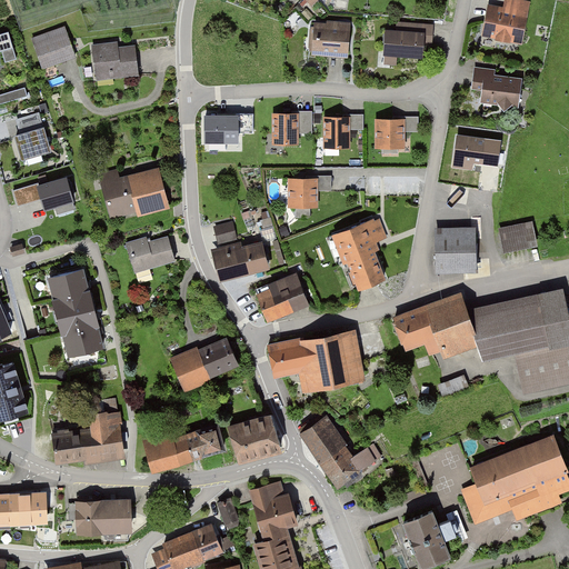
[(505,0),(502,11),(489,8),(481,40),(521,48),(531,5),(508,0),(505,0)]
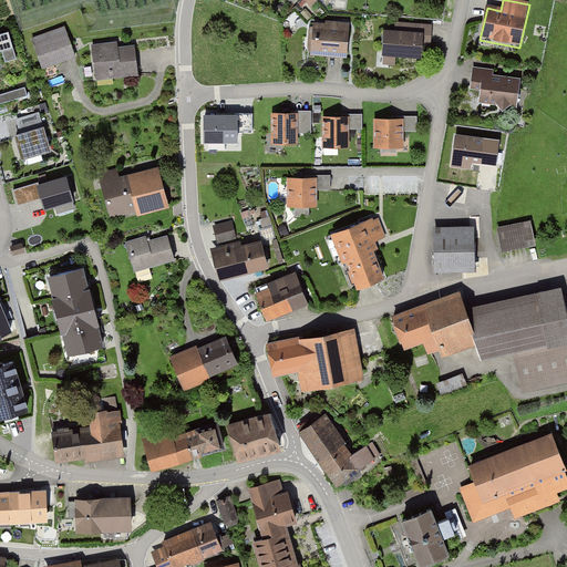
[(66,22),(31,34),(42,65),(76,53),(66,22)]
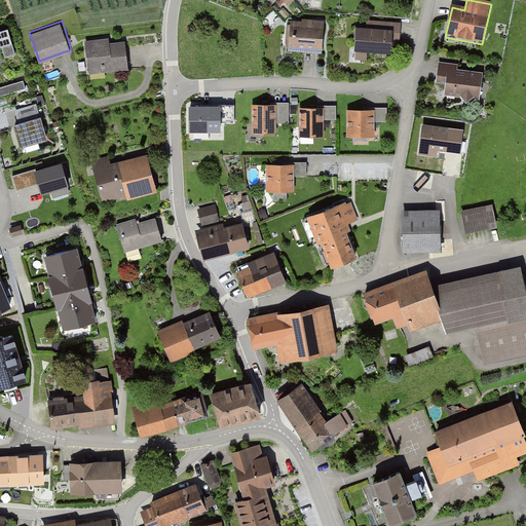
[(301,25),(291,24),(288,51),(320,54),(323,24),(302,22),(301,25)]
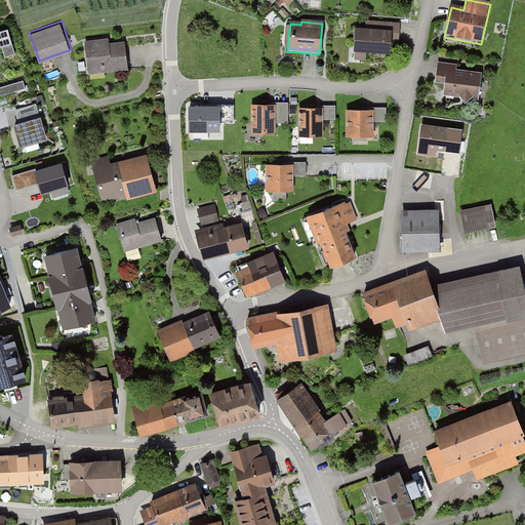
[(366,31),(355,30),(354,53),(387,56),(387,47),(399,48),(400,26),(366,24),(366,31)]
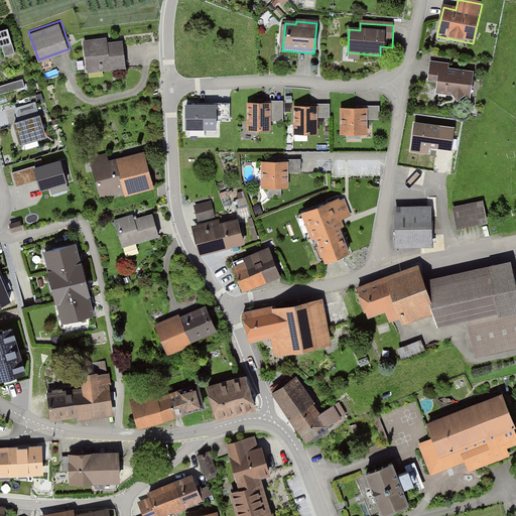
[(9,26),(0,28),(0,44),(2,44),(5,55),(17,51),(9,26)]
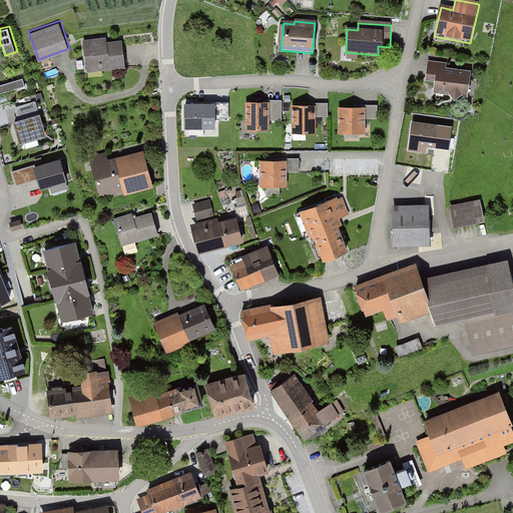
[(105,39),(81,42),(86,75),(123,71),(120,43),(106,45),(105,39)]
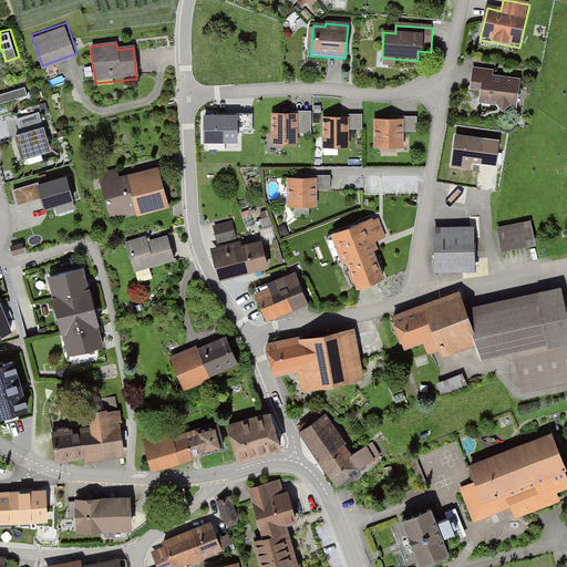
[(493,73),(474,70),(472,90),(478,91),(477,105),(494,107),(501,114),(508,109),(515,110),(518,81),(492,78),(493,73)]
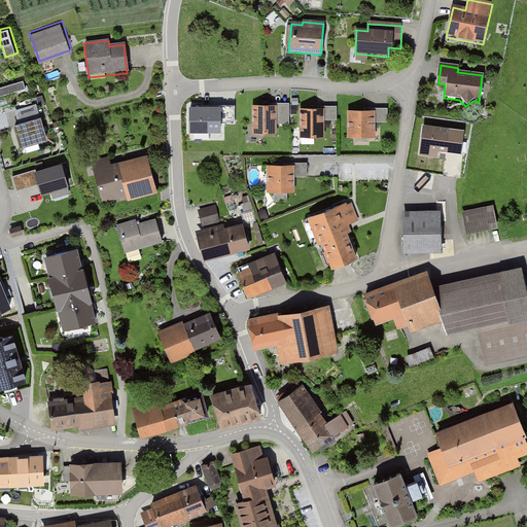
[(26,83),(0,90),(0,98),(28,91),(26,83)]
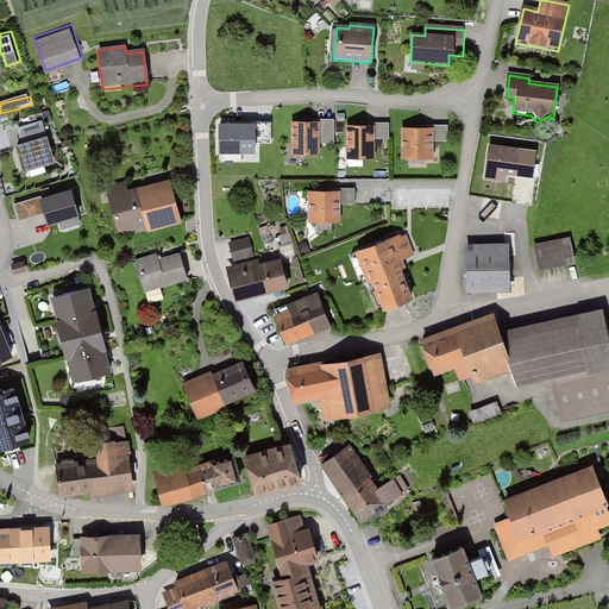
[(390,137),(390,120),(378,120),(378,137),(390,137)]
